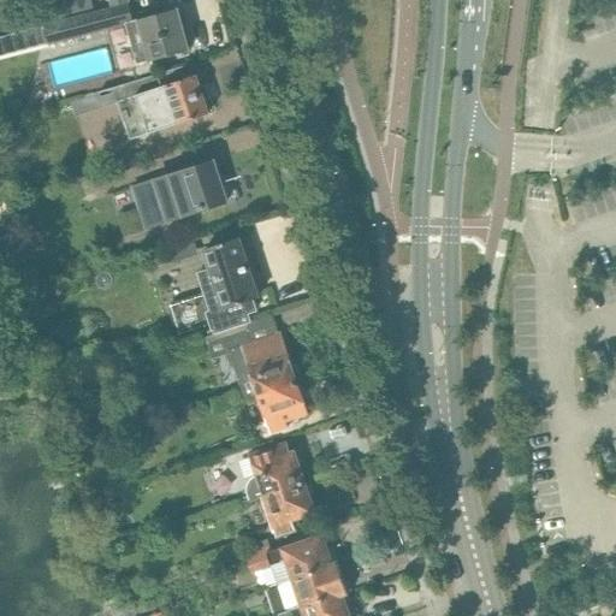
[(52,21),(43,23),(45,25),(46,29),(48,40),(49,43),(49,45),(54,43),(58,42),(90,34),(128,24),(128,25),(132,42),(137,64),(150,60),(165,57),(188,49),(177,9),(154,15),(138,18),(132,21),(129,4),(128,1),(112,5),(61,18),(52,21)]
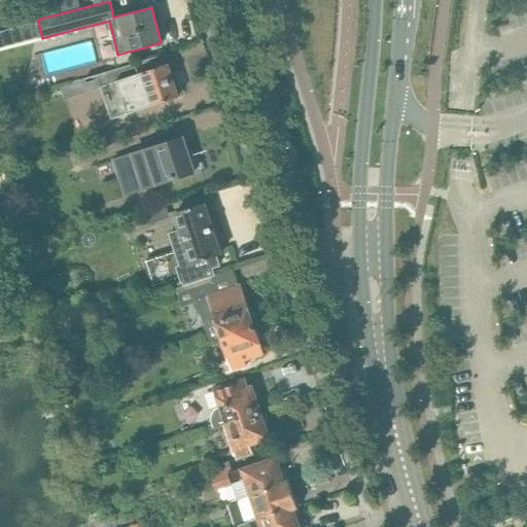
[(38,22),(26,25),(30,40),(42,37),(41,34),(39,25),(38,22)]
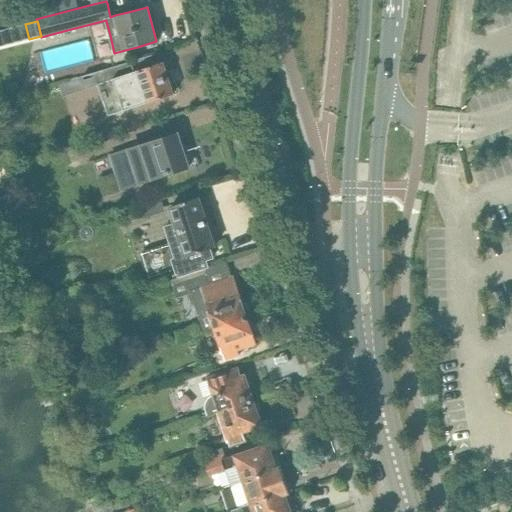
[(7,29),(0,31),(0,47),(11,44),(7,29)]
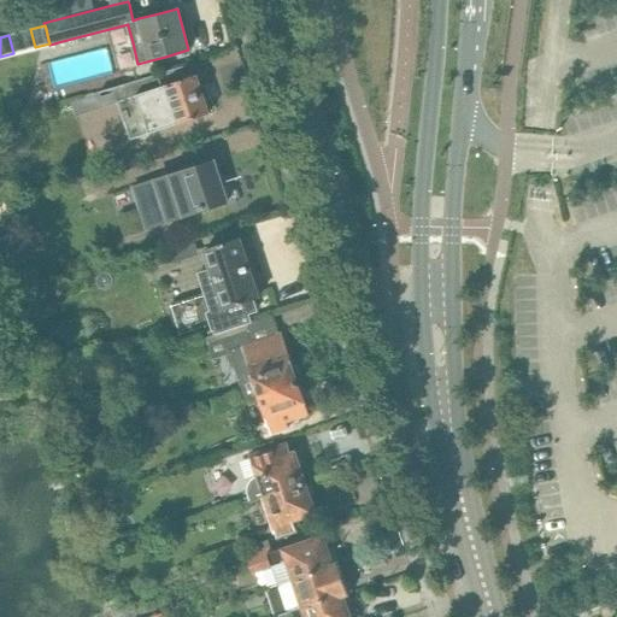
[(157,75),(112,89),(113,93),(117,103),(129,140),(168,127),(186,121),(209,113),(205,101),(211,100),(205,84),(200,87),(197,75),(174,82),(162,86),(157,75)]
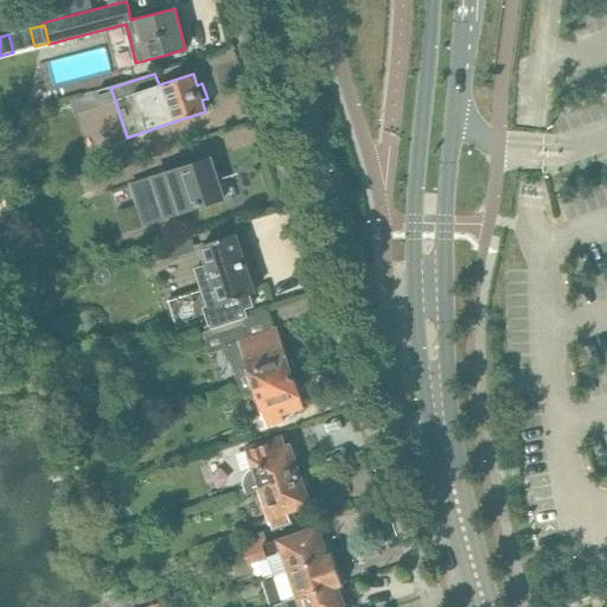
[(151,178),(131,184),(144,224),(164,217),(191,209),(200,206),(223,198),(210,158),(187,166),(178,168),(151,178)]
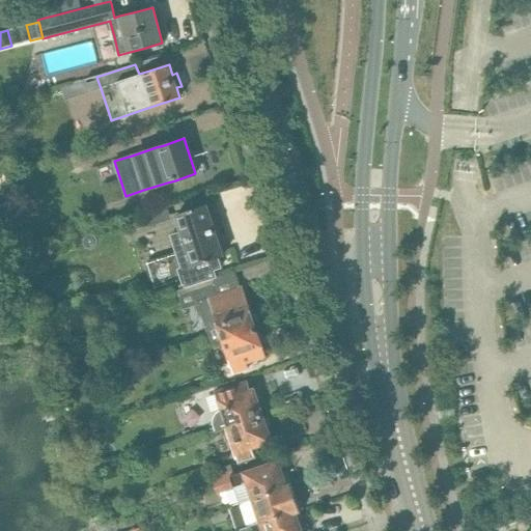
[(175,251),(144,261),(154,289),(157,289),(175,282),(177,288),(199,282),(212,278),(210,272),(215,270),(212,259),(222,256),(205,204),(186,211),(176,214),(182,230),(170,234),(175,251)]
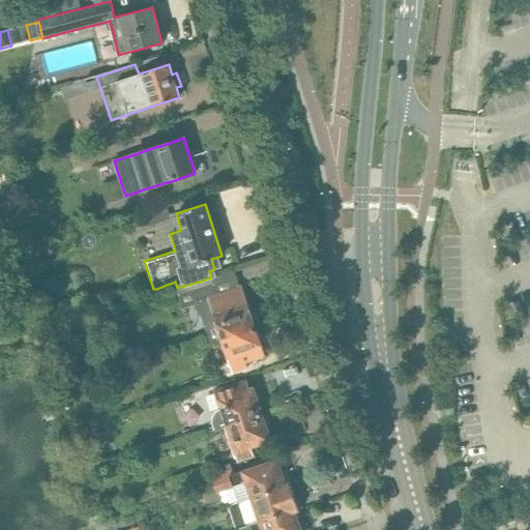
[(194,286),(192,287),(195,296),(211,344),(222,340),(256,329),(241,286),(216,294),(212,282),(195,288),(194,286)]
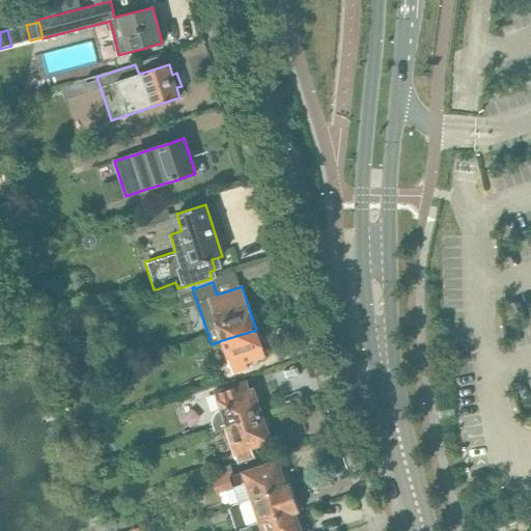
[(233,376),(249,371),(246,363),(266,357),(256,330),(222,340),(233,376)]
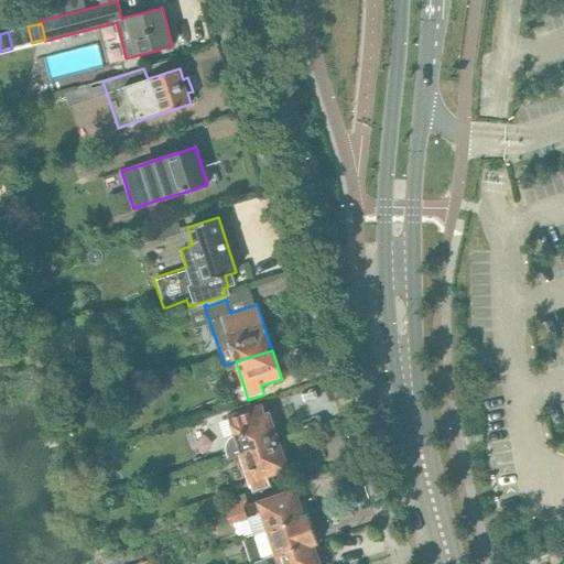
[(206,421),(190,426),(197,451),(209,447),(214,459),(228,455),(240,453),(240,454),(280,441),(279,437),(280,433),(278,425),(273,423),(270,411),(259,414),(257,405),(236,413),(227,415),(226,410),(205,418),(206,421)]
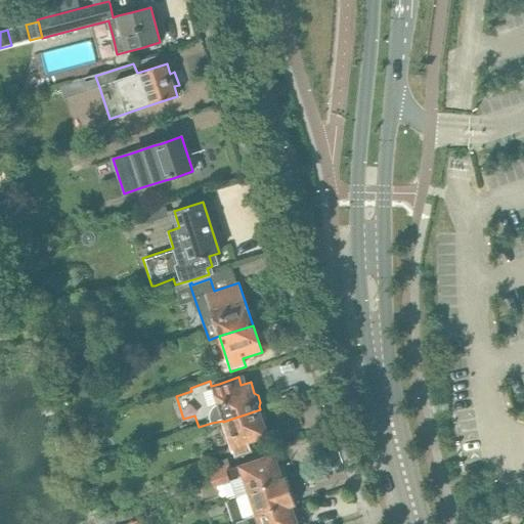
[(260,409),(223,422),(234,456),(251,451),(248,443),(268,436),(264,424),(266,421),(263,413),(260,410),(260,409)]
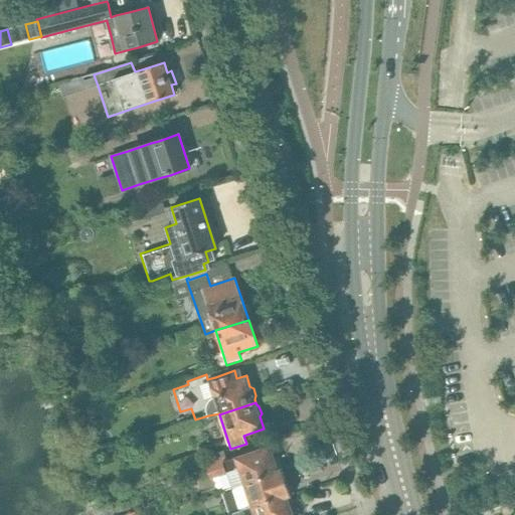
[(108,407),(96,410),(99,420),(110,417),(108,407)]
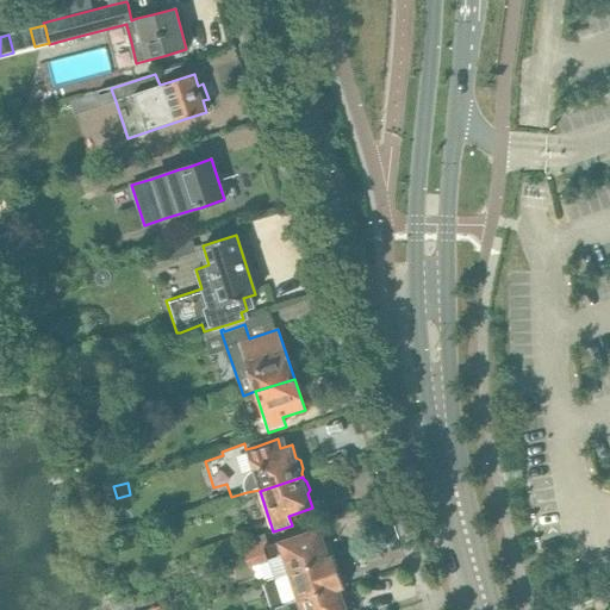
[(267,540),(242,548),(248,566),(269,559),(275,578),(334,558),(329,542),(324,543),(319,528),(269,545),(267,540)]
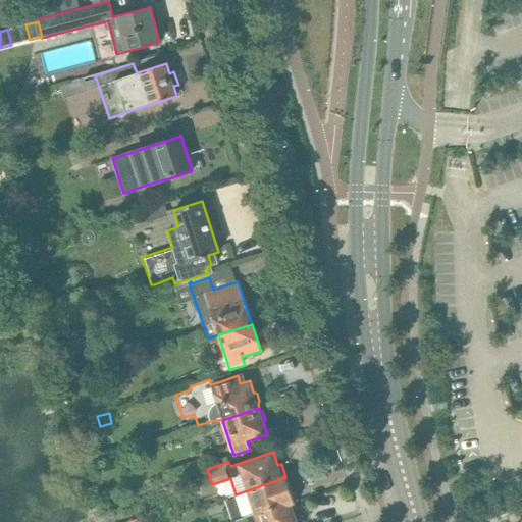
[(236,494),(244,518),(294,501),(285,477),(236,494)]
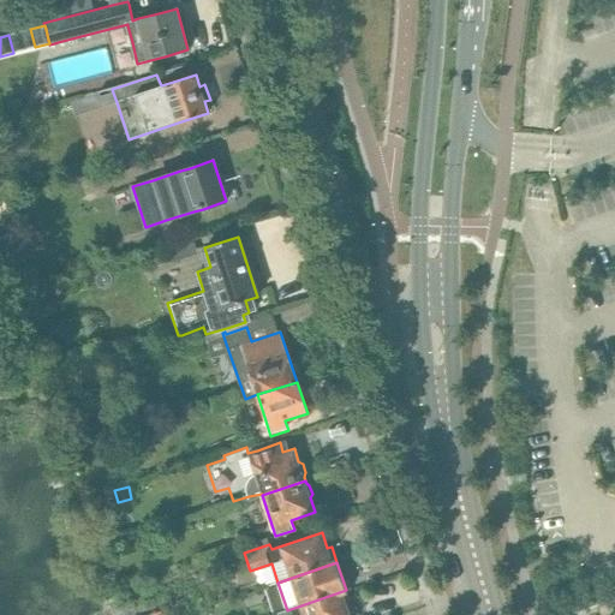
[(278,613),(270,614),(350,614),(347,608),(352,607),(346,590),(287,610),(278,613)]
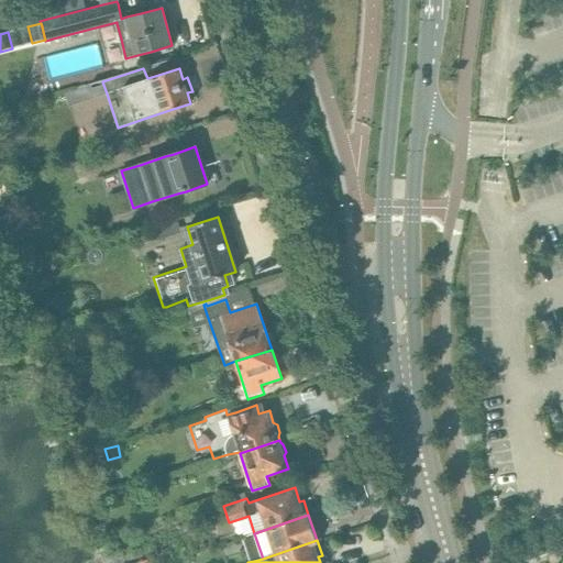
[(159,562),(156,552),(135,560),(136,562),(159,562)]
